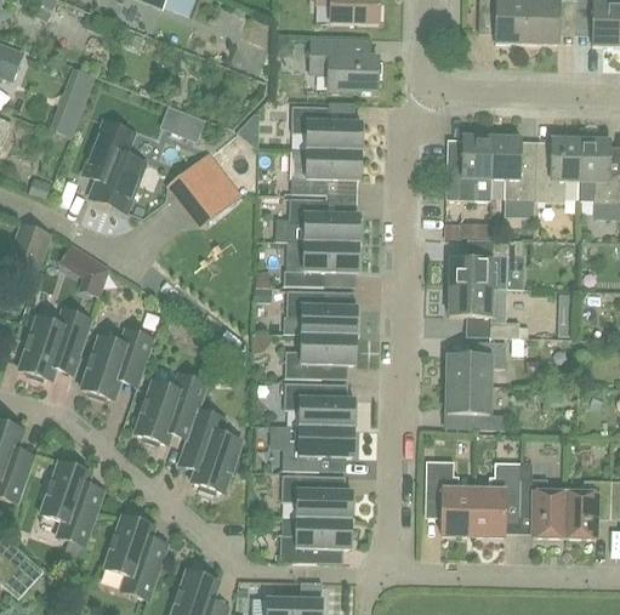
[(40,0),(34,13),(49,21),(58,0),(40,0)]
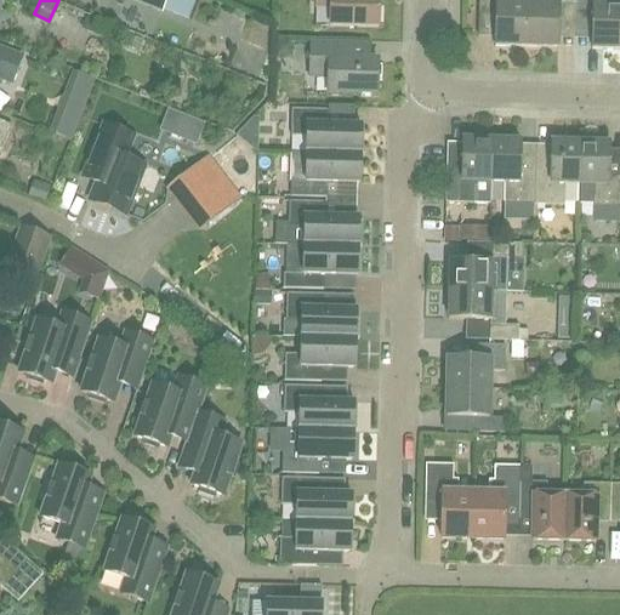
[(181,11),(185,0),(149,0),(163,5),(164,5),(181,11)]
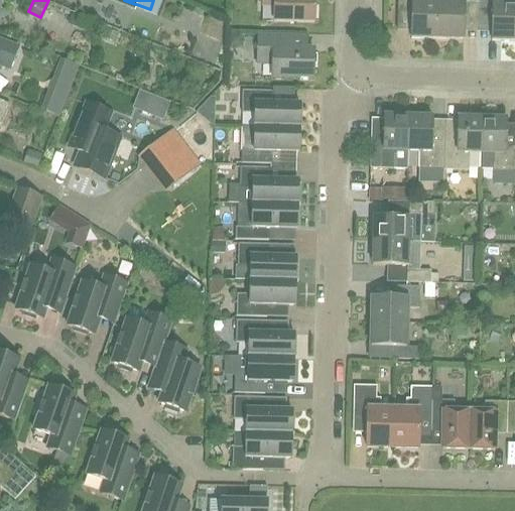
[(263,0),(263,2),(275,2),(275,18),(315,19),(315,0),(263,0)]
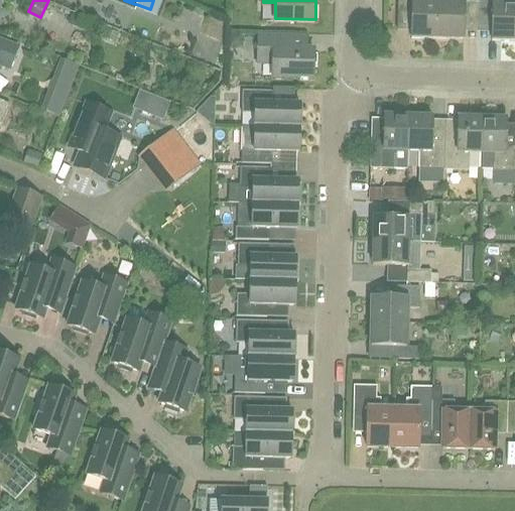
[(412,35),(438,36),(439,0),(398,0),(398,11),(412,12),(412,35)]
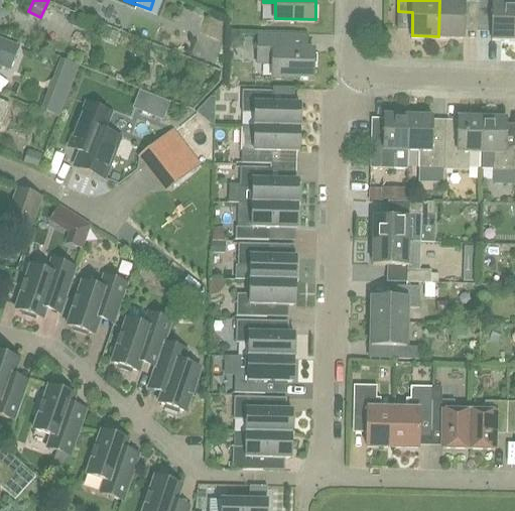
[(439,0),(438,36),(465,36),(465,13),(479,13),(479,0),(439,0)]
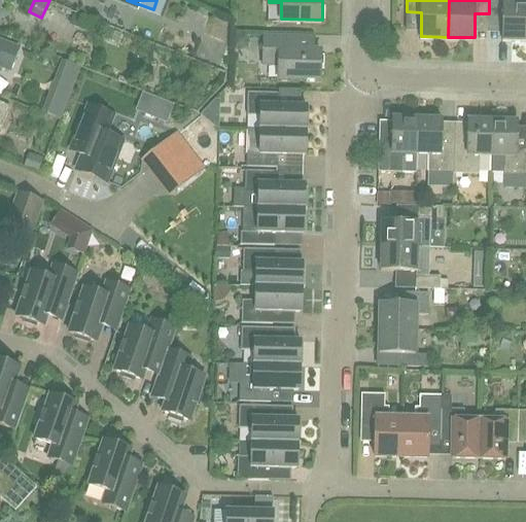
[(489,0),(489,13),(503,14),(503,38),(525,38),(525,0),(489,0)]
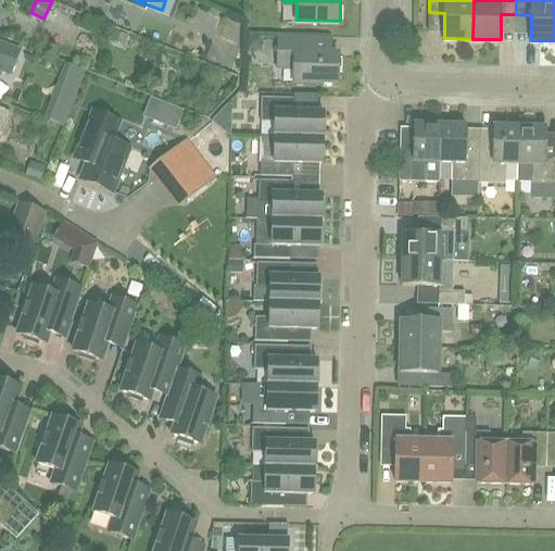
[(333,37),(307,36),(279,36),(278,63),(294,64),(294,79),(338,80),(339,51),(333,51),(333,37)]
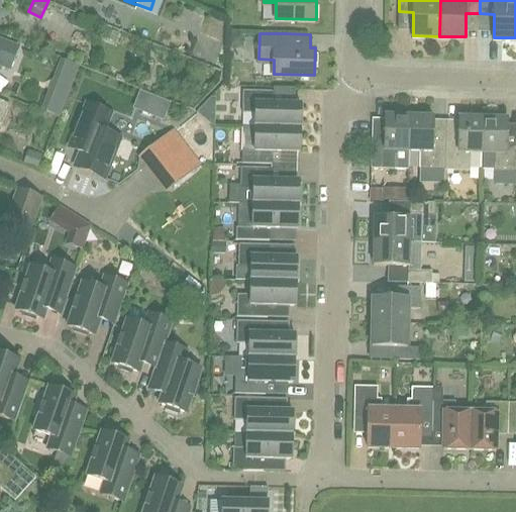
[(19,43),(0,35),(0,61),(11,66),(19,43)]
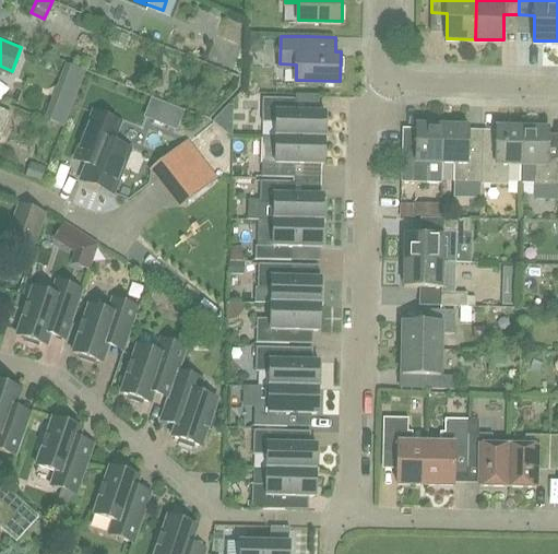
[(74,67),(57,118),(72,122),(88,72),(74,67)]
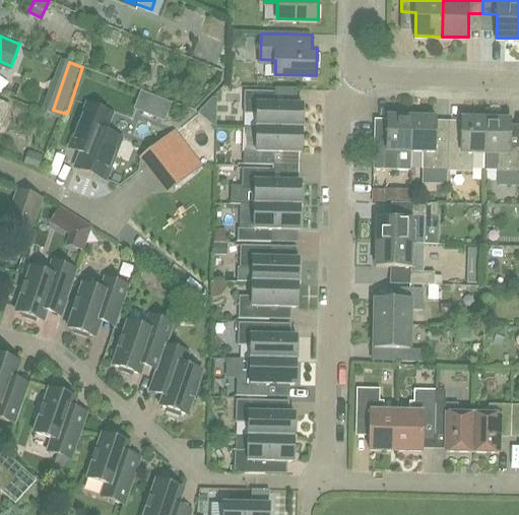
[(257,111),(257,125),(303,126),(304,102),(275,101),(275,88),(245,88),(244,111),(257,111)]
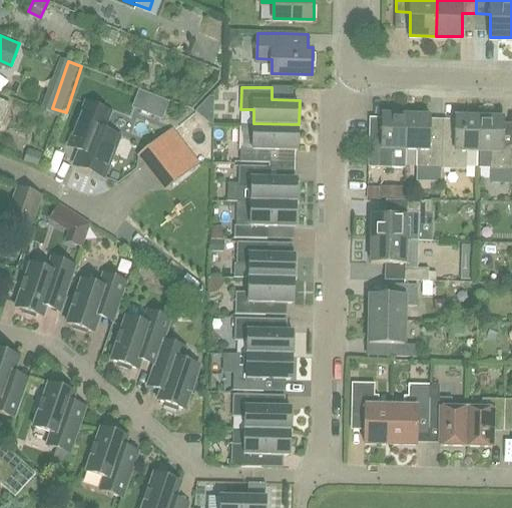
[(0,119),(3,120),(11,99),(0,95),(0,119)]
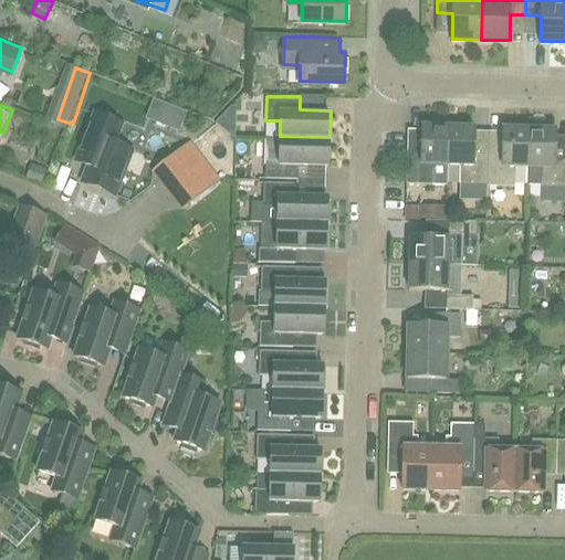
[(76,158),(89,164),(83,179),(115,192),(133,147),(115,140),(123,120),(95,109),(76,158)]
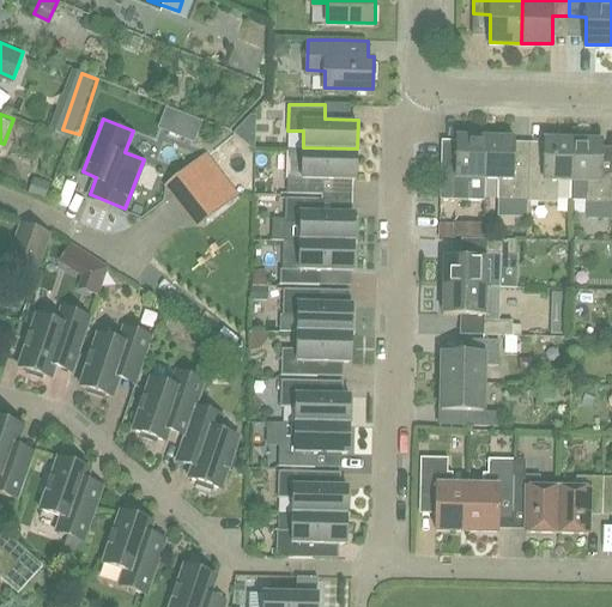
[(456,167),(442,167),(441,196),(485,198),(485,175),(486,135),(458,134),(456,167)]
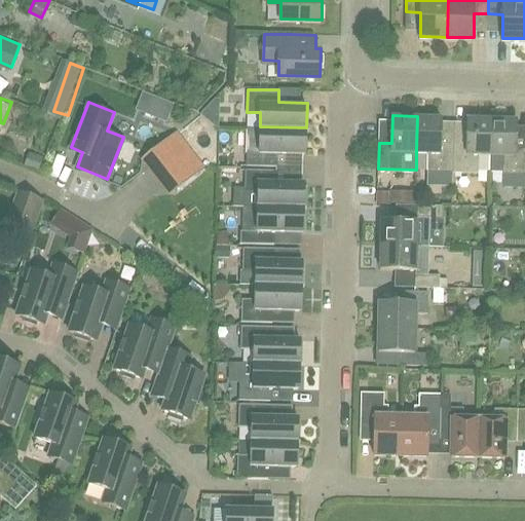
[(442,116),(417,116),(416,150),(428,151),(428,170),(453,170),(454,144),(441,144),(442,116)]
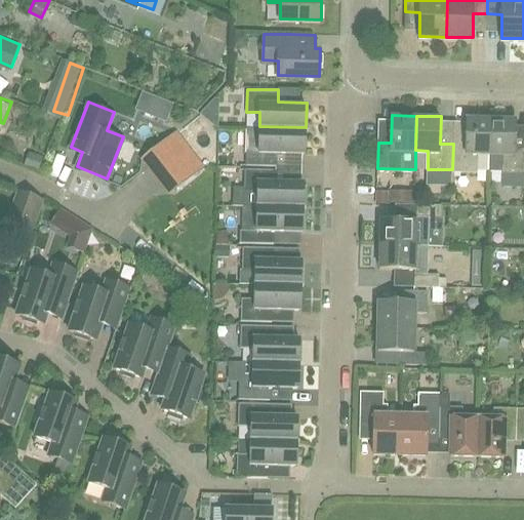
[(453,144),(452,169),(478,170),(478,152),(490,152),(491,118),(467,117),(466,145),(453,144)]
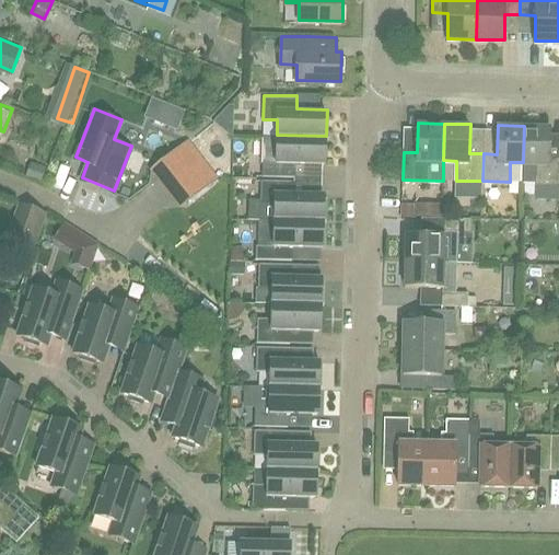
[(550,126),(524,126),(523,162),(523,180),(536,181),(536,183),(558,183),(558,155),(549,155),(550,126)]
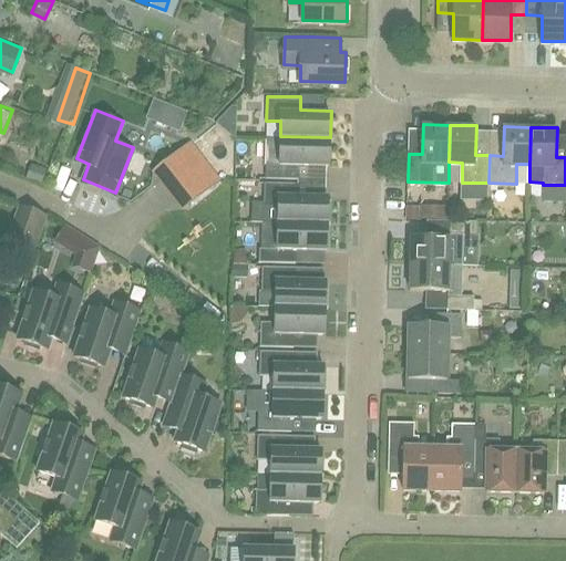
[(279,162),(265,162),(265,176),(298,176),(299,163),(329,164),(330,137),(280,136),(279,162)]
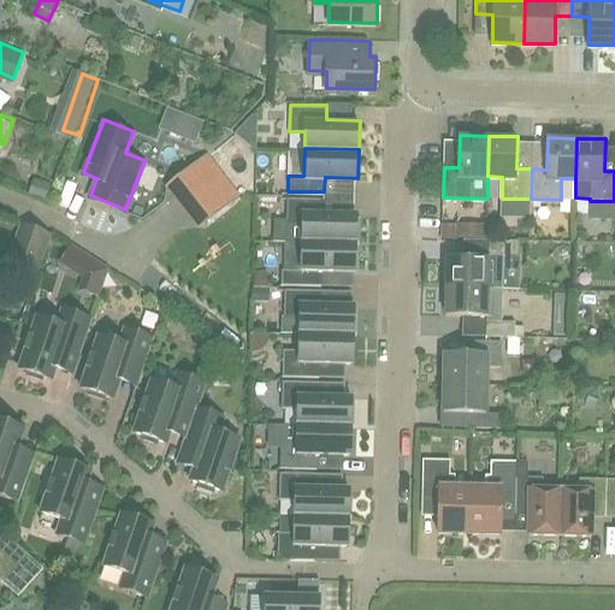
[(214,219),(243,195),(211,157),(182,182),(214,219)]
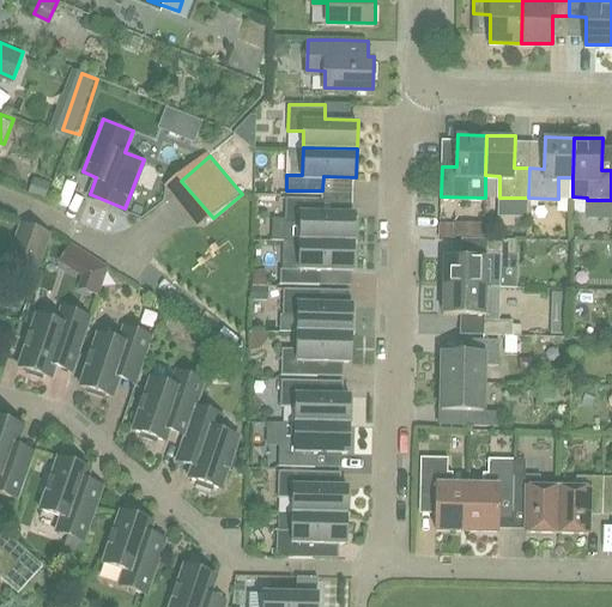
[(355,240),(356,211),(322,210),(322,195),(286,194),(285,222),(301,222),(301,238),(355,240)]
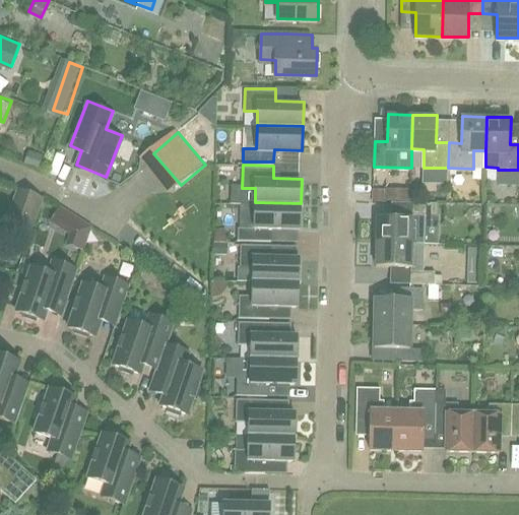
[(34,227),(44,196),(19,187),(8,217),(34,227)]
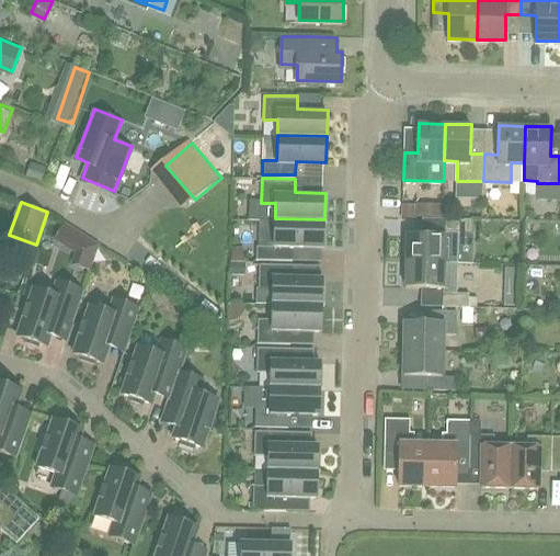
[(471,230),(471,217),(445,216),(445,234),(408,233),(407,259),(458,260),(459,230),(471,230)]
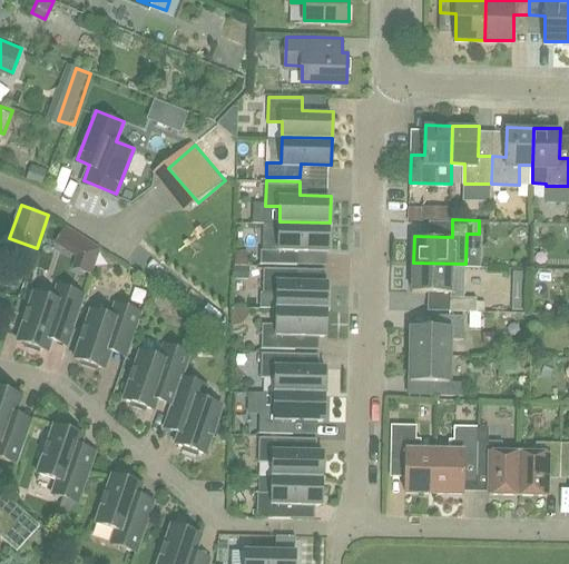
[(329,249),(330,223),(280,221),(278,247),(264,247),(264,261),(297,261),(298,248),(329,249)]
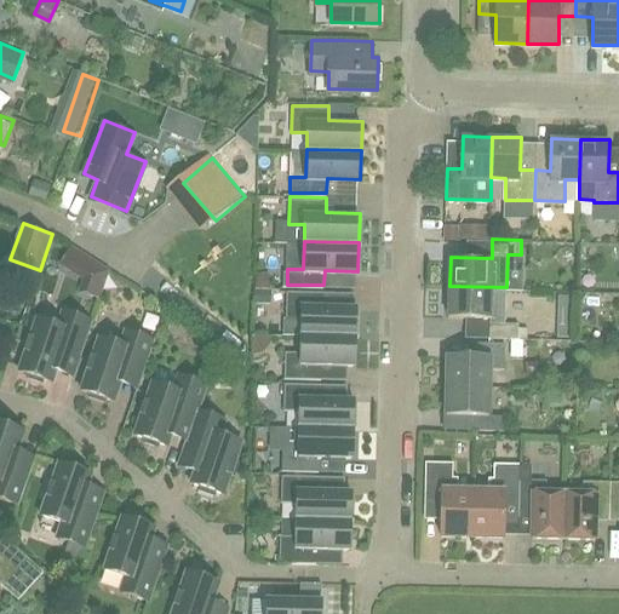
[(184,304),(208,267),(175,244),(150,281),(184,304)]
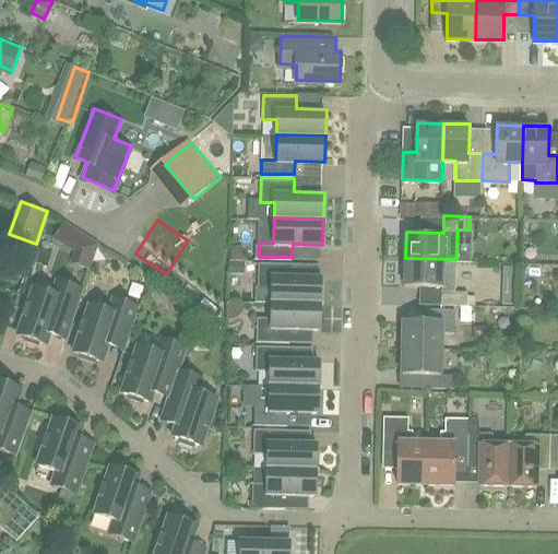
[(455,290),(456,259),(405,258),(404,283),(441,284),(441,303),(467,304),(467,290),(455,290)]
